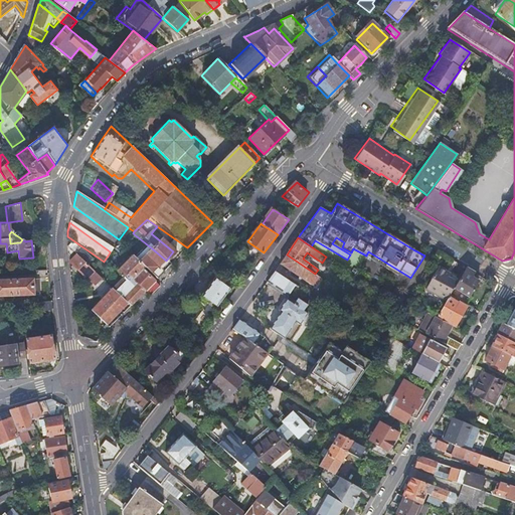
[(82,250),(77,255),(93,269),(100,276),(115,291),(126,301),(131,305),(135,301),(154,282),(143,273),(146,270),(138,264),(116,244),(110,251),(110,252),(126,266),(120,273),(126,279),(118,287),(91,261),(92,260),(82,250)]
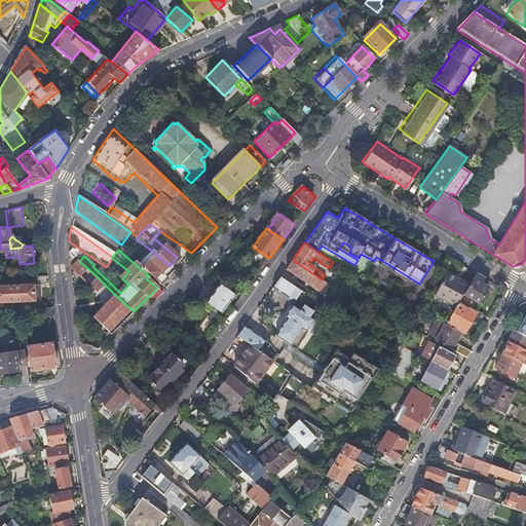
[(79,261),(69,251),(70,260),(73,262),(72,264),(73,266),(71,268),(86,283),(95,274),(79,261)]
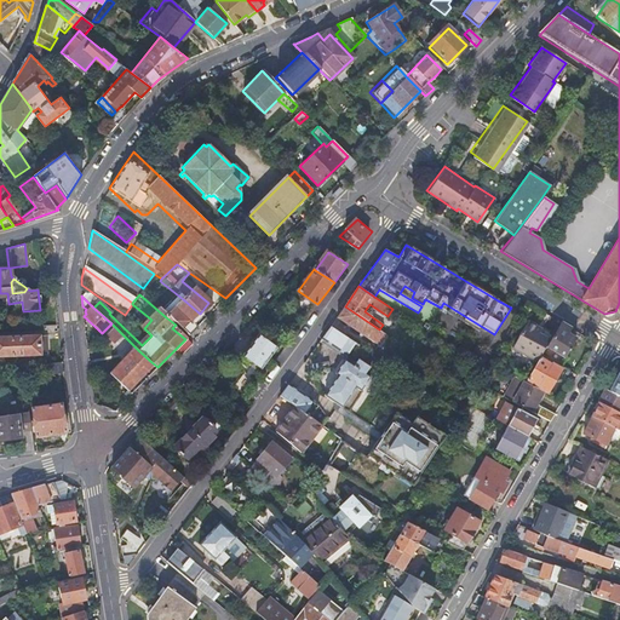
[(200,314),(183,299),(166,317),(176,325),(188,336),(195,329),(190,326),(200,314)]
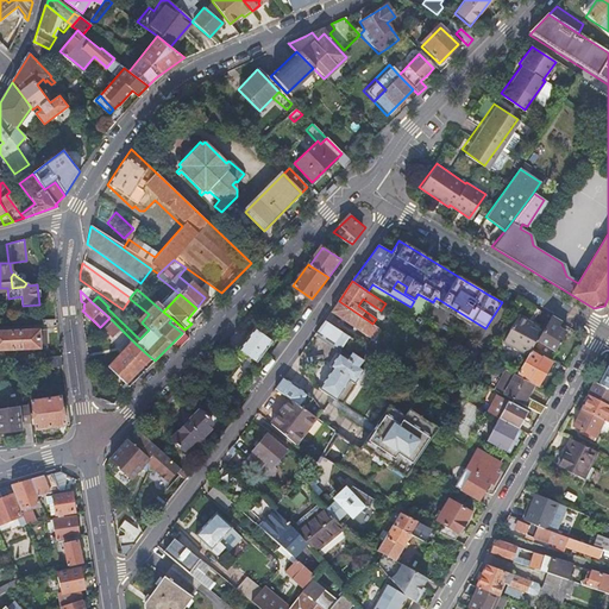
[(336,307),(331,312),(371,340),(380,328),(372,324),(339,301),(336,307)]
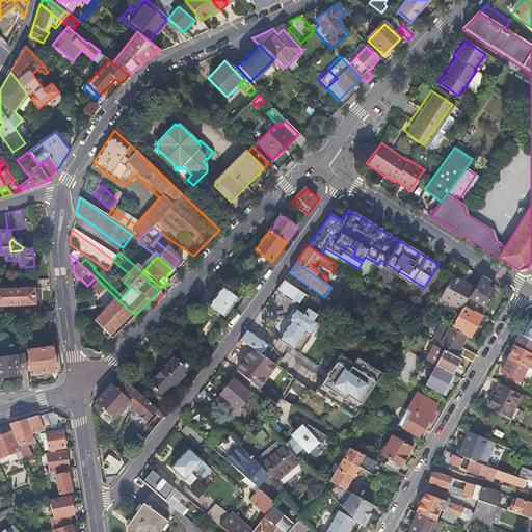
[(439,297),(460,311),(466,302),(468,299),(479,281),(477,278),(472,287),(470,291),(461,286),(463,283),(451,274),(439,297)]
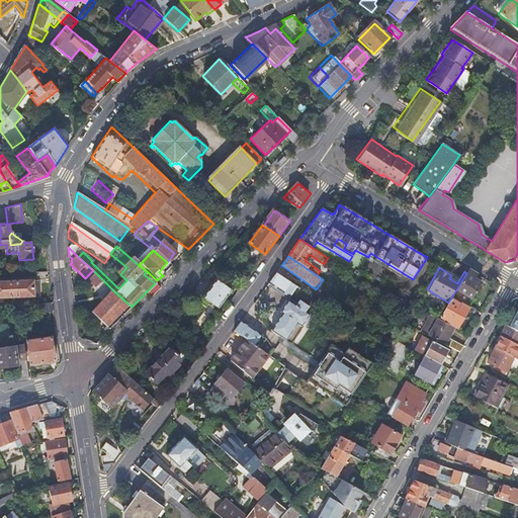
[(93,270),(85,278),(92,285),(100,277),(93,270)]
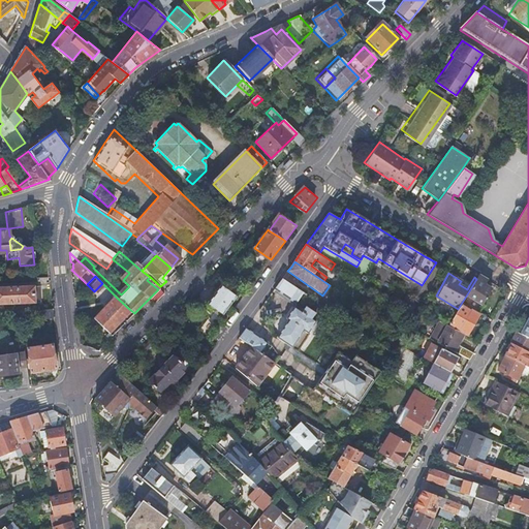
[(486,280),(479,276),(467,297),(483,305),(492,289),(484,284),(486,280)]
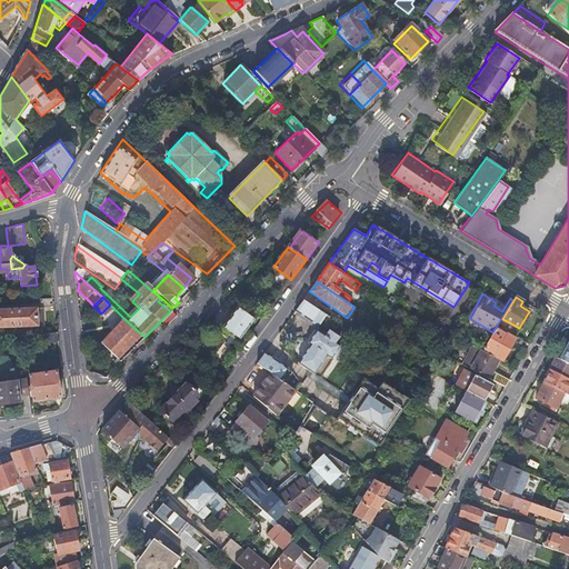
[(303,300),(296,311),(318,327),(327,316),(303,300)]
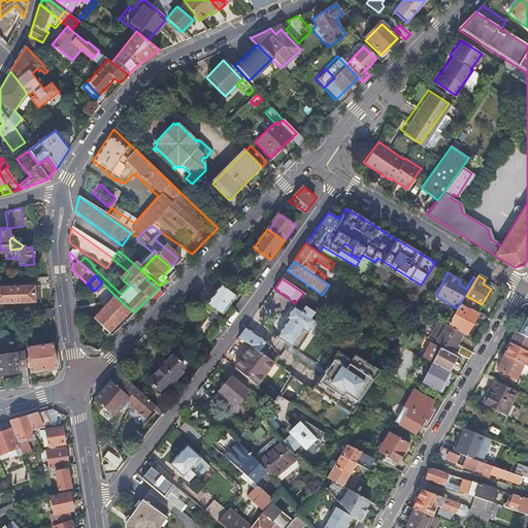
[(466,289),(468,285),(460,281),(458,284),(466,289)]
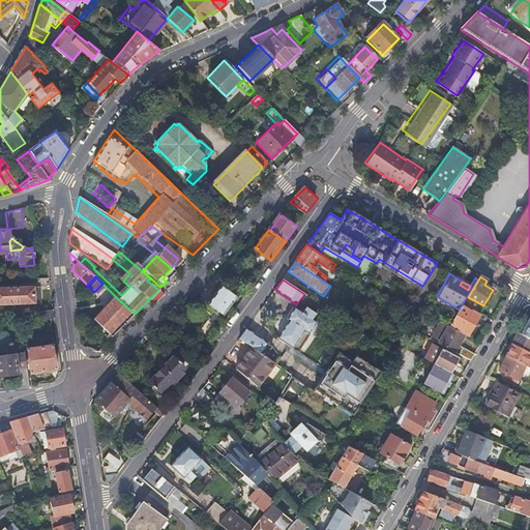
[(40,287),(0,288),(0,303),(41,303),(40,287)]
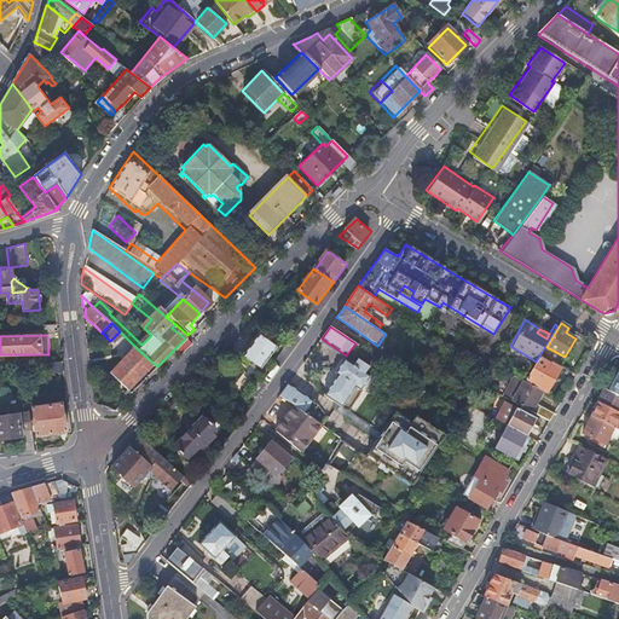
[(246,357),(244,359),(246,362),(250,365),(254,365),(255,363),(261,368),(276,347),(260,335),(244,356),(246,357)]
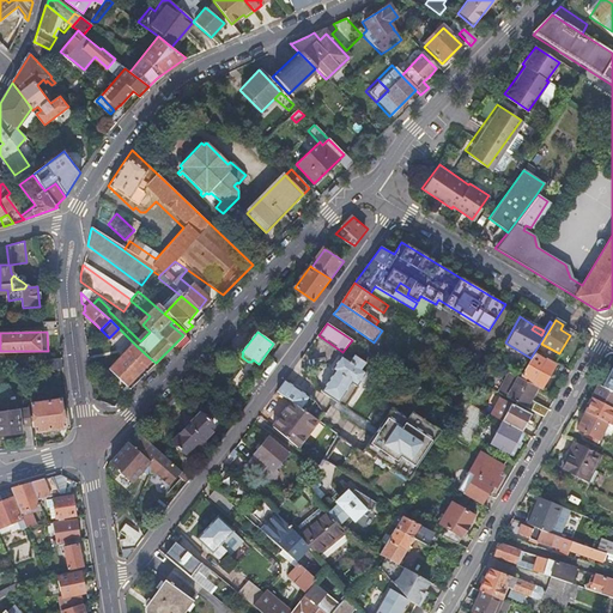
[(548,351),(539,345),(536,349),(546,354),(548,351)]
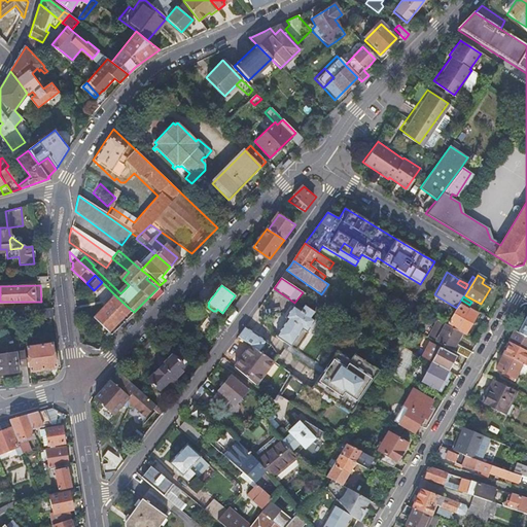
[(109,327),(129,308),(117,297),(99,317),(109,327)]
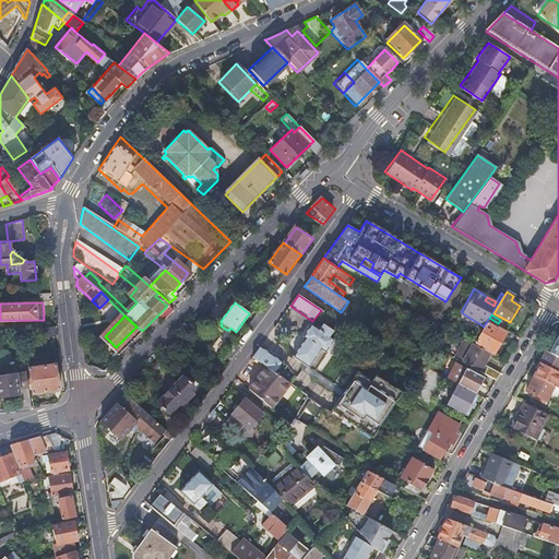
[(484,326),(474,344),(485,351),(494,354),(508,329),(498,323),(489,318),(484,326)]
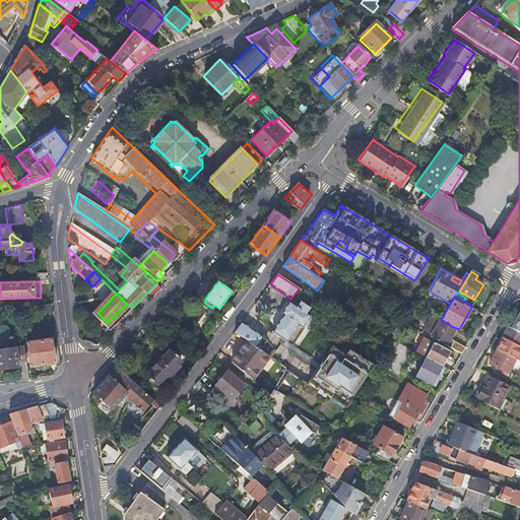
[(289,303),(281,313),(284,315),(272,332),(294,346),(305,329),(304,328),(311,317),(307,314),(311,309),(301,302),(297,307),(289,303)]
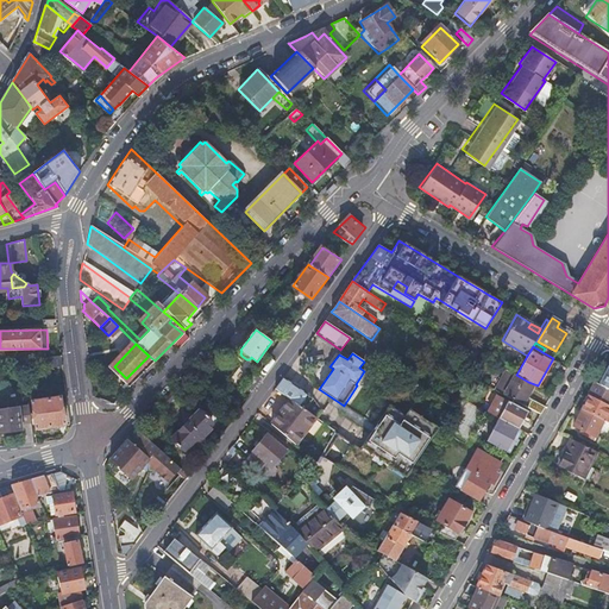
[(63,366),(62,356),(44,357),(44,368),(63,366)]
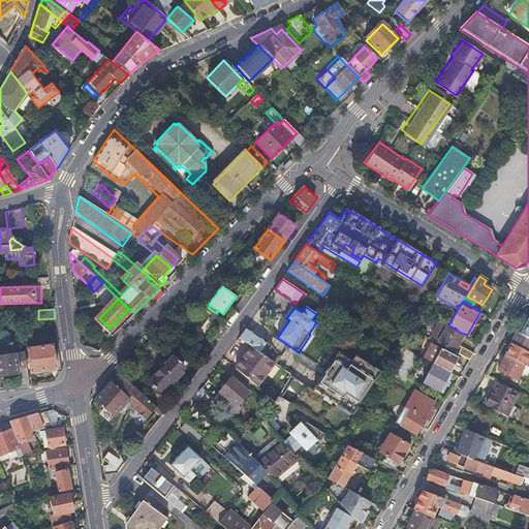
[(446,325),(440,321),(430,339),(434,341),(437,343),(454,351),(458,354),(460,355),(469,360),(470,359),(473,353),(462,347),(458,344),(463,334),(459,332),(448,325),(446,325)]
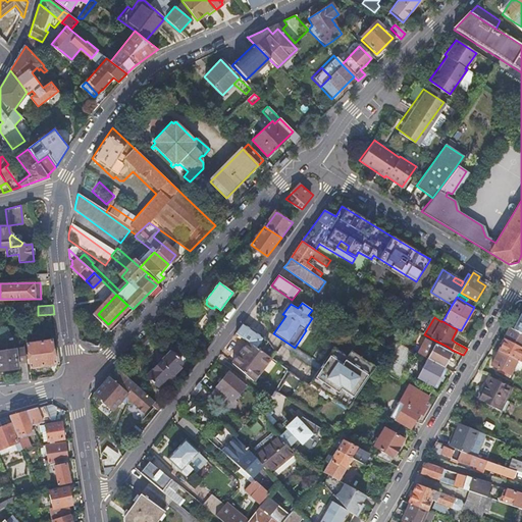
[(243,323),(236,333),(249,343),(257,348),(263,337),(249,328),(243,323)]
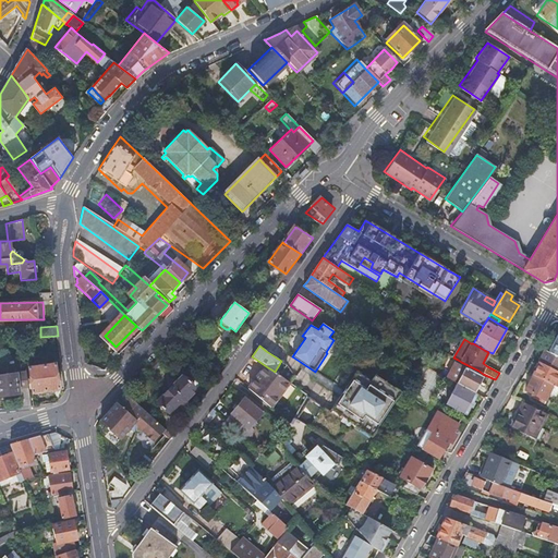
[(545,351),(540,363),(557,372),(557,356),(549,353),(545,351)]
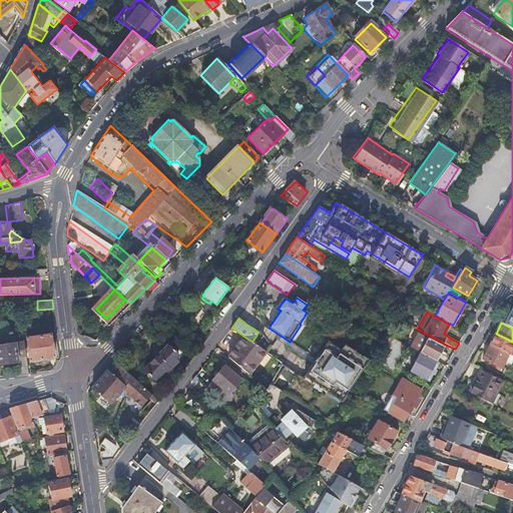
[(418,333),(410,348),(420,353),(432,359),(437,361),(440,356),(444,358),(446,354),(442,351),(444,347),(418,333)]
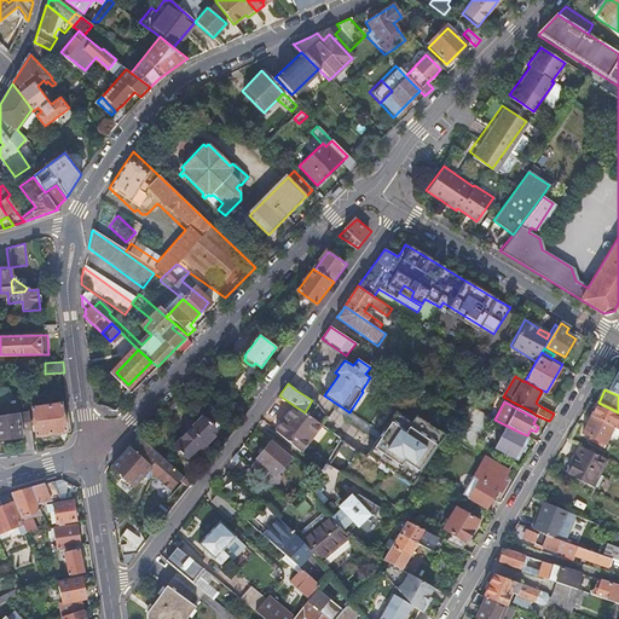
[(273,424),(283,411),(272,403),(262,417),(273,424)]
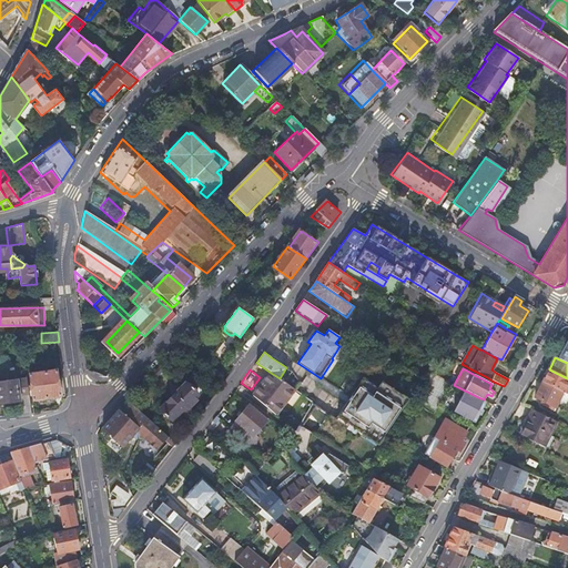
[(539,373),(535,379),(543,383),(564,394),(567,395),(567,378),(549,369),(546,375),(539,373)]
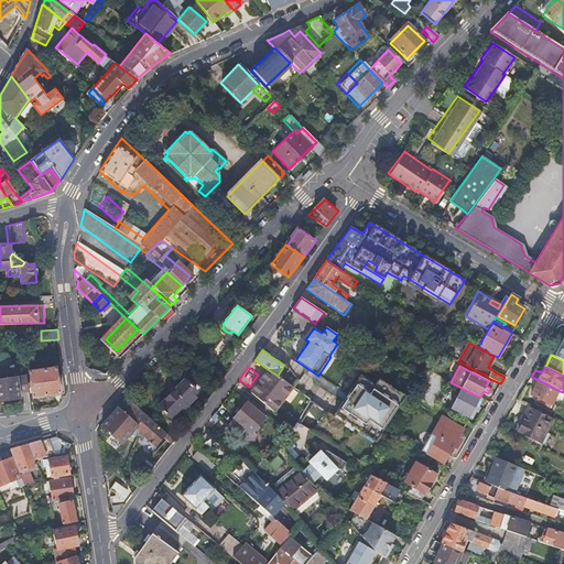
[(56,368),(30,371),(32,397),(60,392),(56,368)]
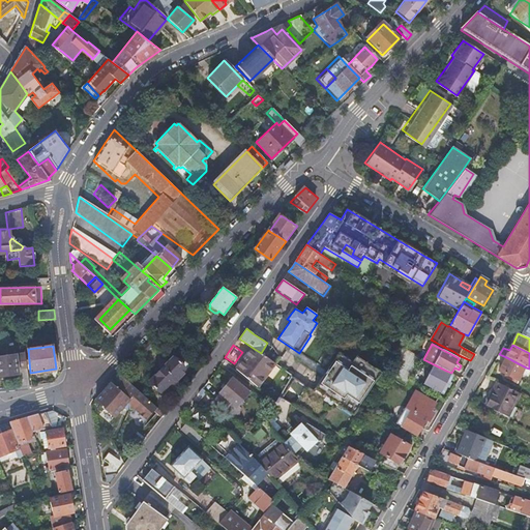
[(402,347),(398,356),(396,357),(406,361),(411,352),(402,347)]
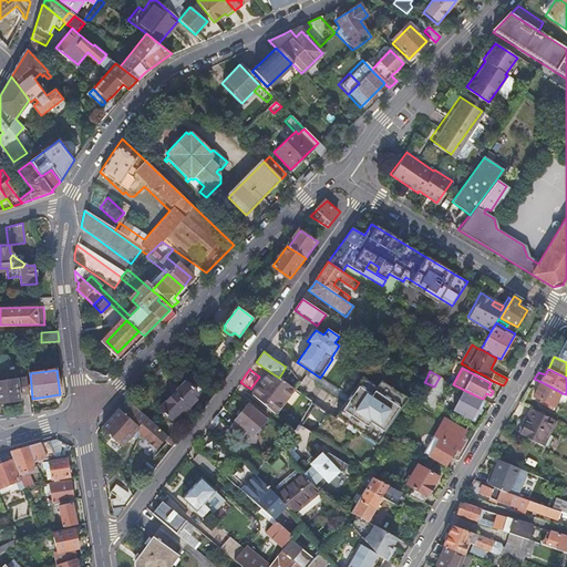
[(270,372),(254,395),(272,411),(276,413),(295,388),(279,378),(270,372)]
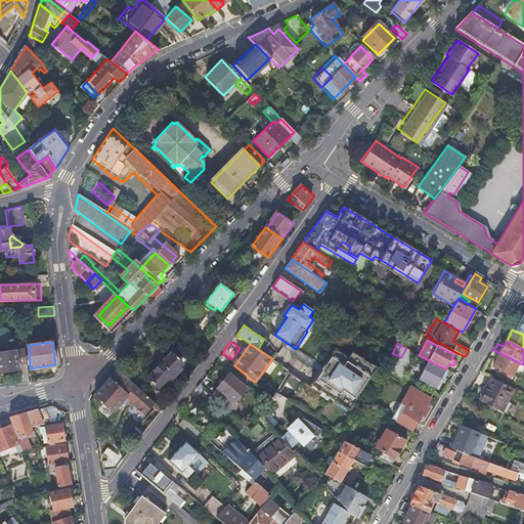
[(30,382),(25,348),(0,350),(0,370),(18,369),(20,382),(30,382)]
